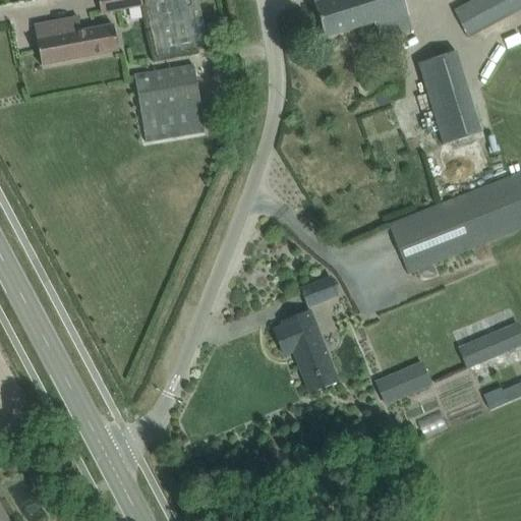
[(98,0),(101,14),(142,6),(140,0),(98,0)]
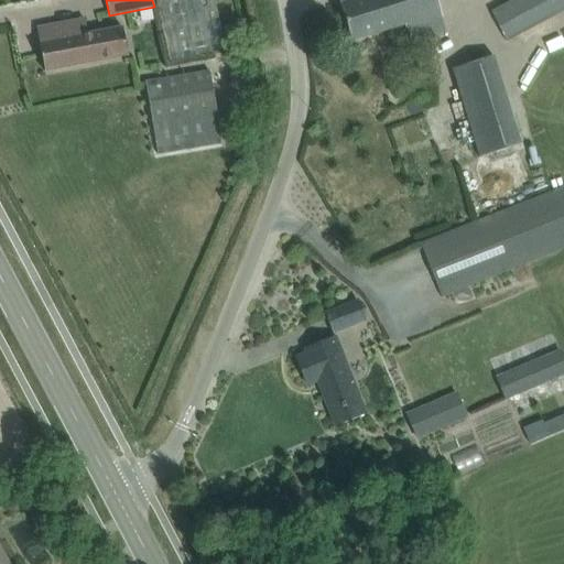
[(155,0),(170,62),(225,50),(214,0),(155,0)]
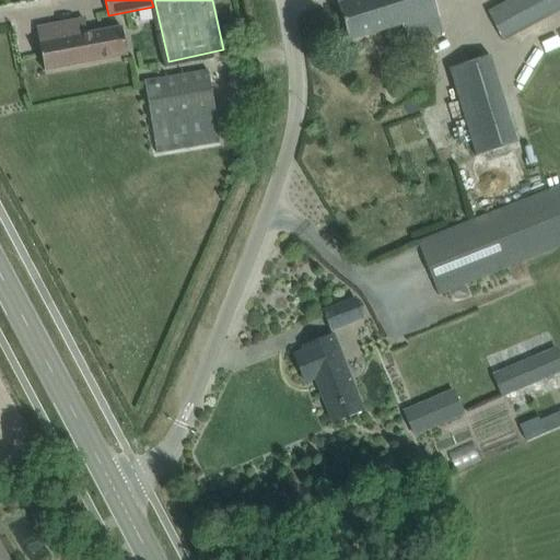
[(439,15),(433,0),(341,0),(337,2),(349,41),(401,24),(403,27),(439,15)]
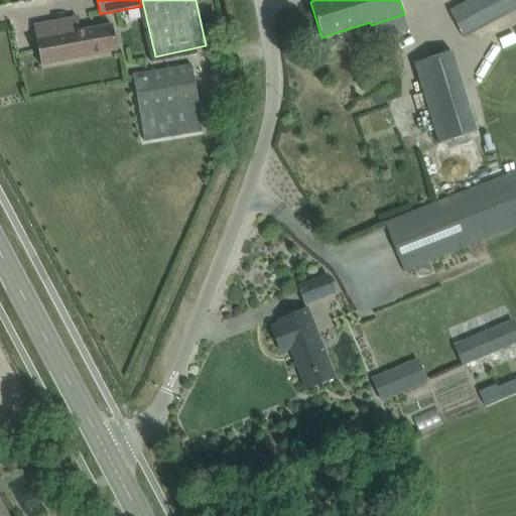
[(461,33),(515,3),(515,0),(470,0),(448,11),(461,33)]
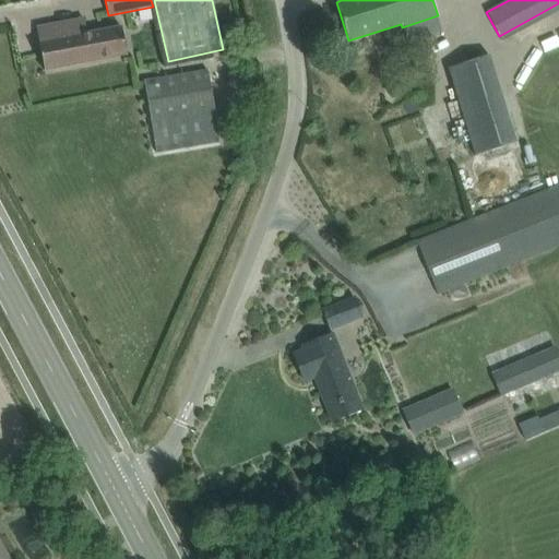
[(81,27),(75,28),(74,21),(36,28),(44,70),(126,55),(121,28),(83,36),(81,27)]
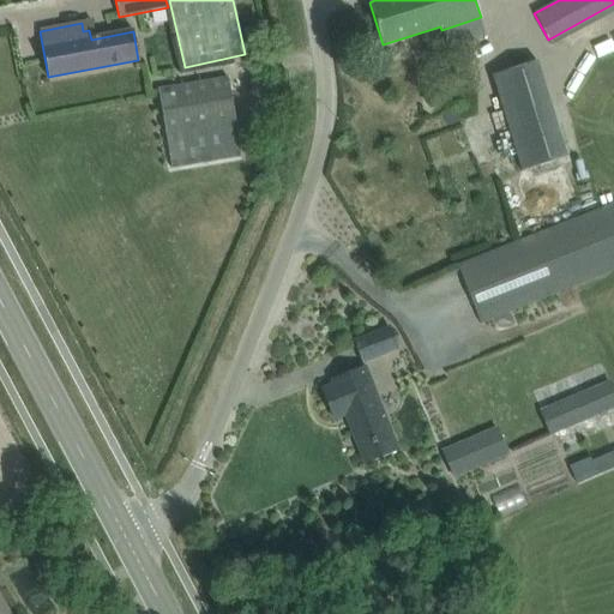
[(567,157),(537,62),(492,77),(522,172),(567,157)]
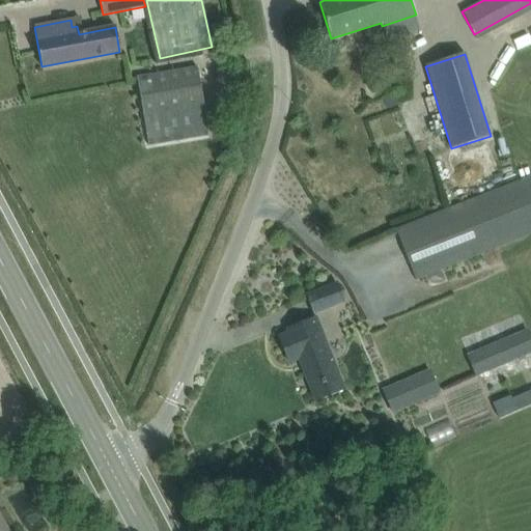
[(149,145),(208,135),(197,67),(137,78),(149,145)]
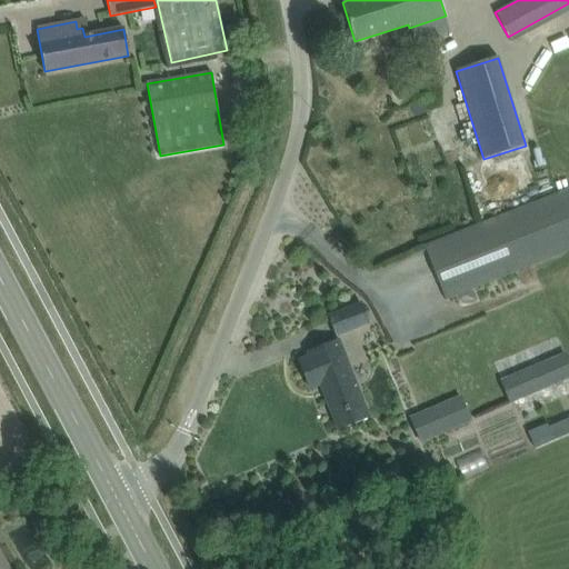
[(568,188),(425,246),(446,300),(568,250),(568,188)]
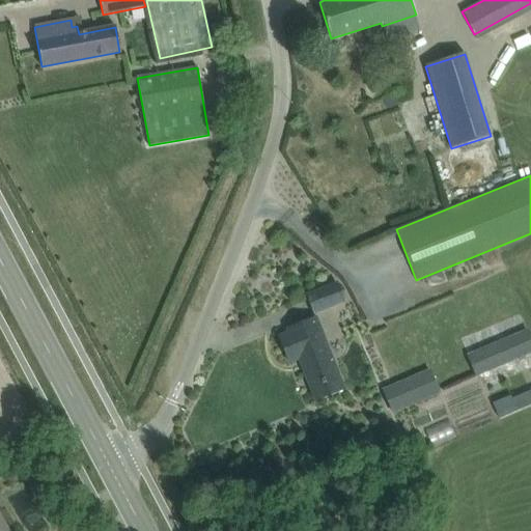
[(313,314),(345,302),(337,283),(306,296),(313,314)]
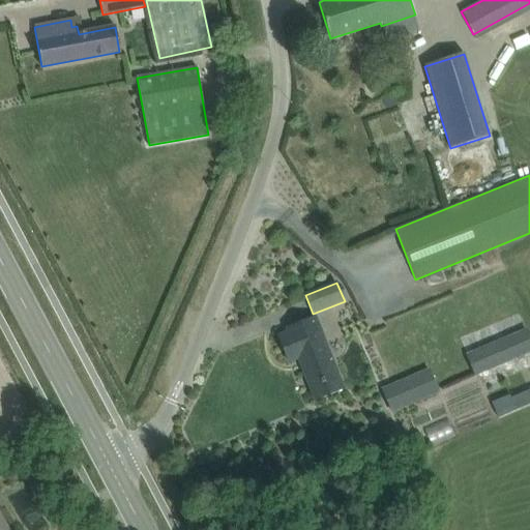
[(345,388),(316,318),(287,329),(288,332),(278,336),(289,362),(304,356),(308,365),(302,367),(310,388),(320,385),(325,396),(345,388)]
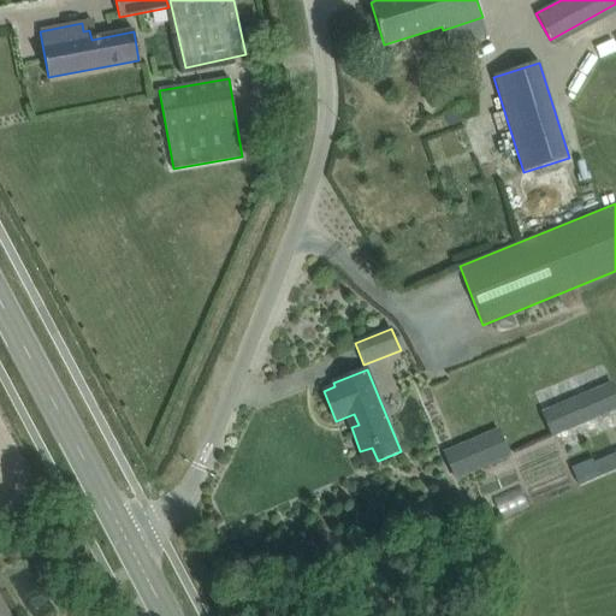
[(544,413),(554,437),(615,409),(615,392),(612,383),(544,413)]
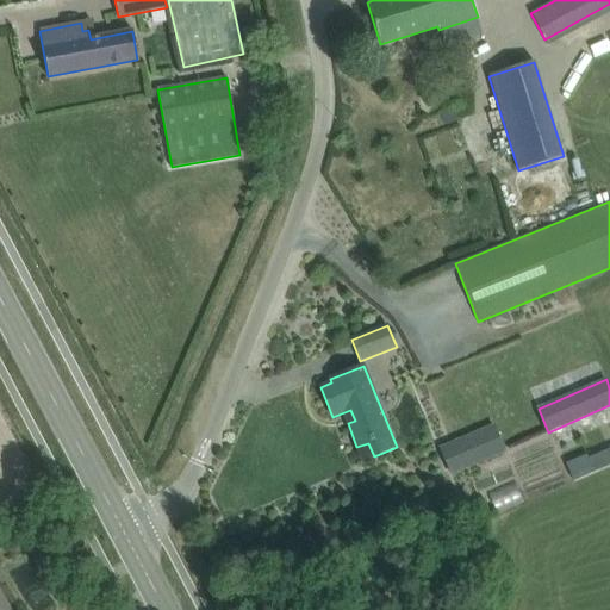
[(441,448),(453,475),(505,453),(493,425),(441,448)]
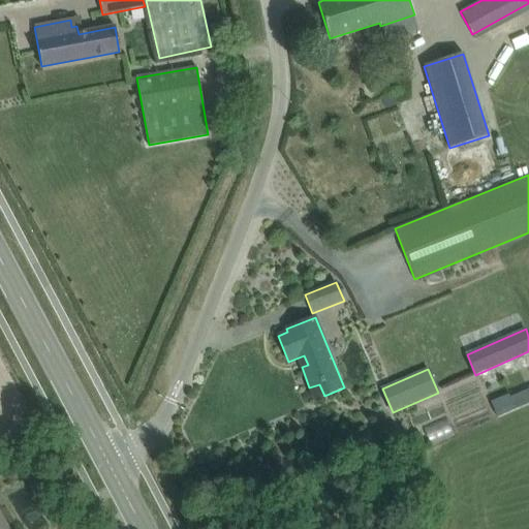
[(491,402),(497,417),(528,403),(528,390),(509,399),(508,395),(491,402)]
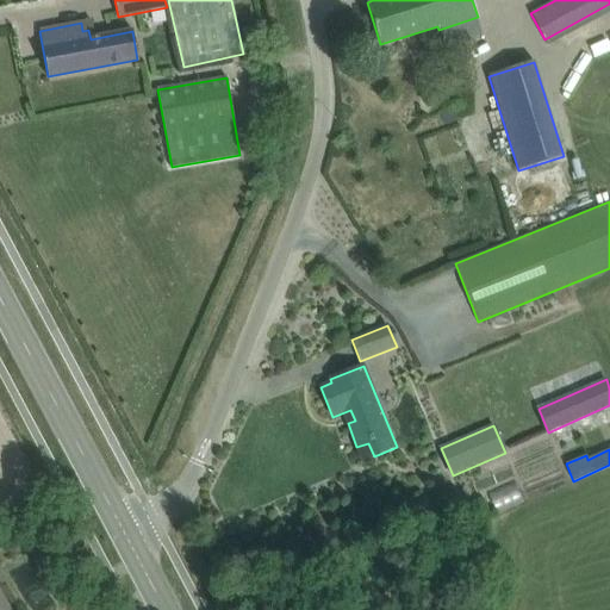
[(504,517),(531,505),(522,485),(496,497),(504,517)]
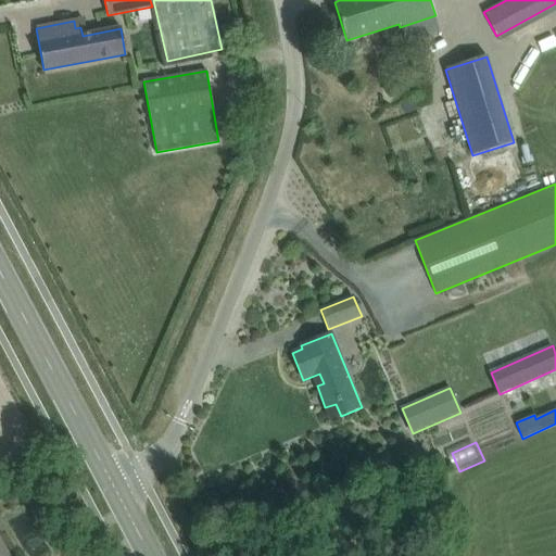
[(345,472),(330,481),(338,493),(352,485),(345,472)]
